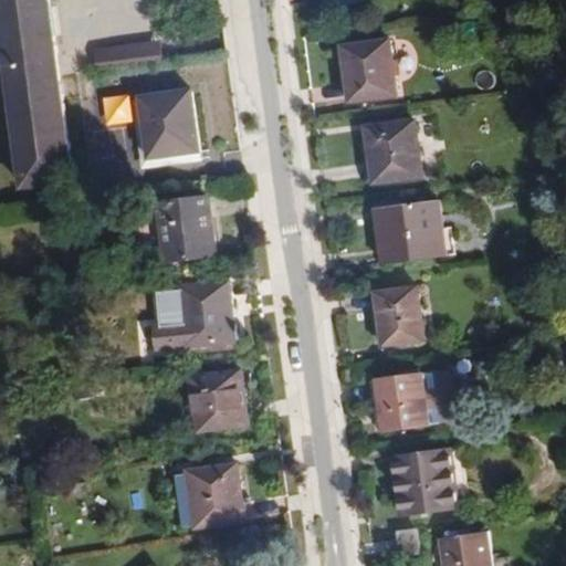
[(165,62),(163,42),(96,50),(98,71),(165,62)]
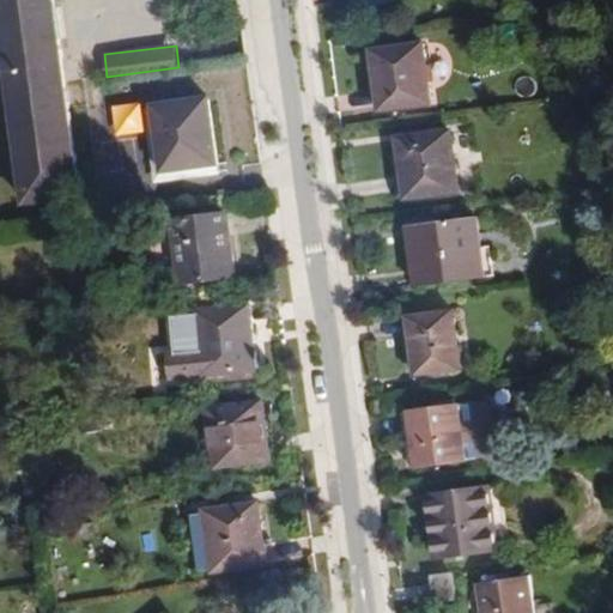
[(374,52),(381,111),(435,105),(428,46),(374,52)]
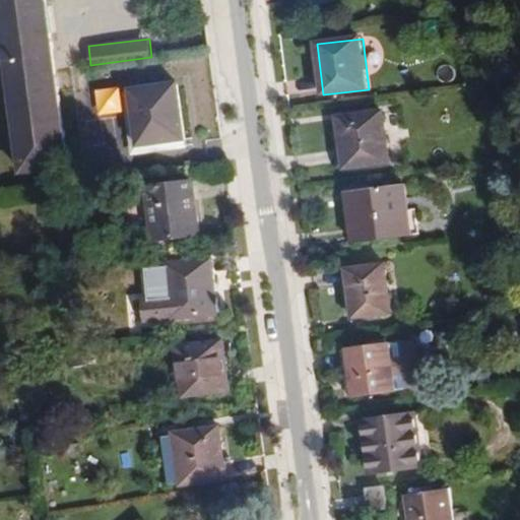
[(188,148),(181,86),(134,91),(137,128),(130,129),(132,147),(140,146),(157,144),(158,151),(188,148)]
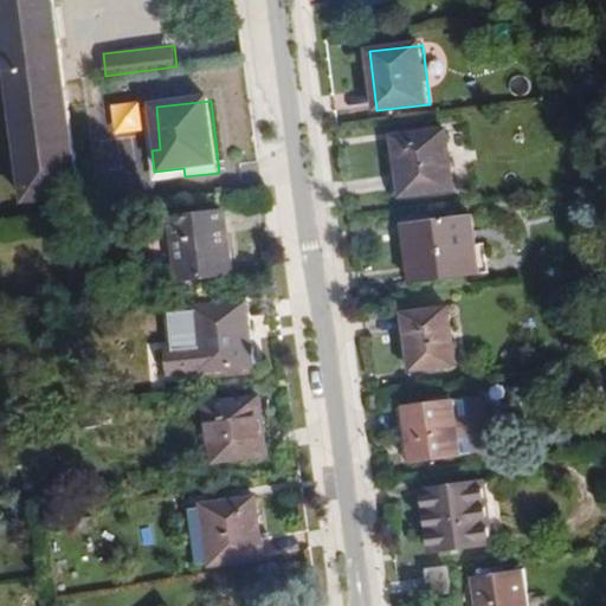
[(114,136),(143,133),(140,102),(111,105),(114,136)]
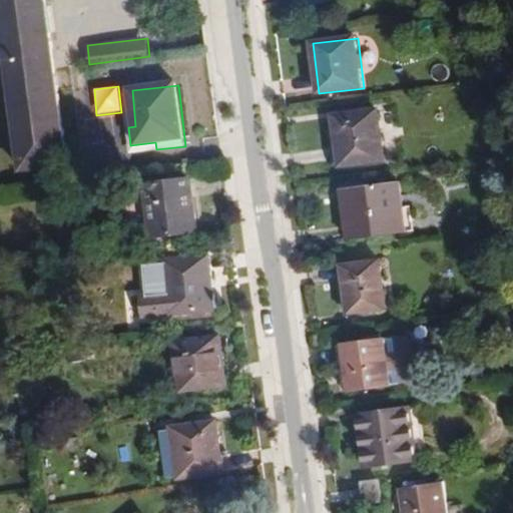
[(333,115),(339,169),(389,162),(382,109),(333,115)]
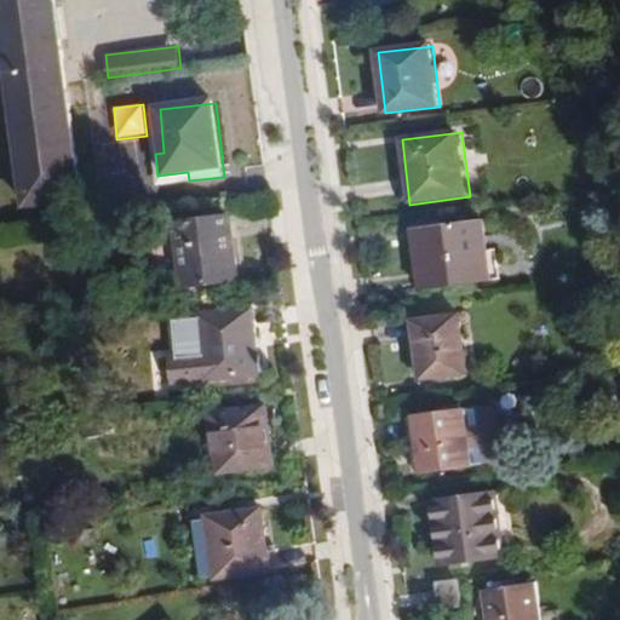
[(189,181),(188,172),(167,174),(167,184),(189,181)]
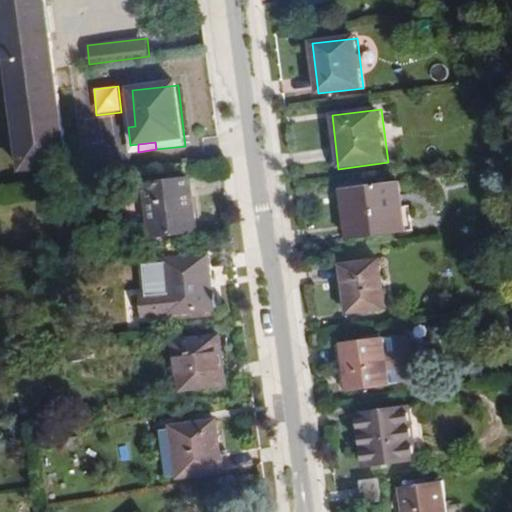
[(145,186),(151,239),(198,232),(191,179),(145,186)]
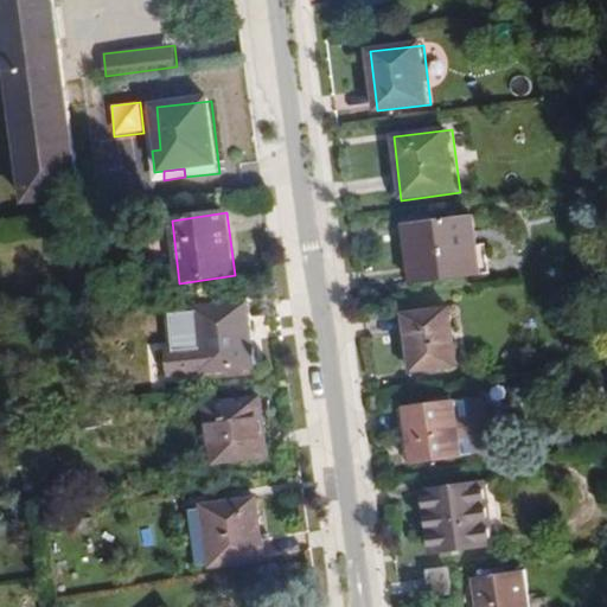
[(404,225),(411,286),(481,278),(474,217),(404,225)]
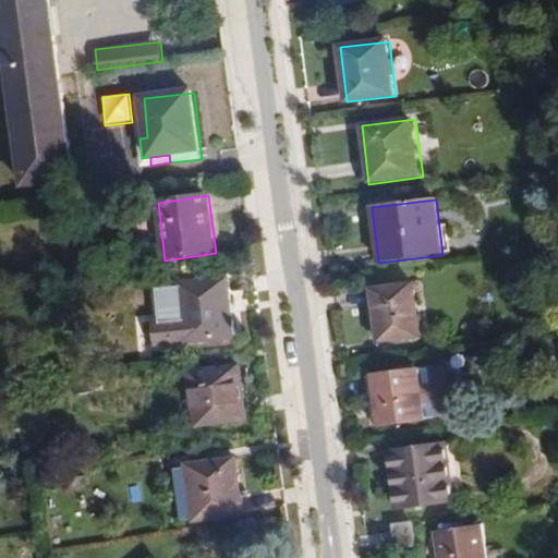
[(178,283),(183,344),(235,340),(229,279),(178,283)]
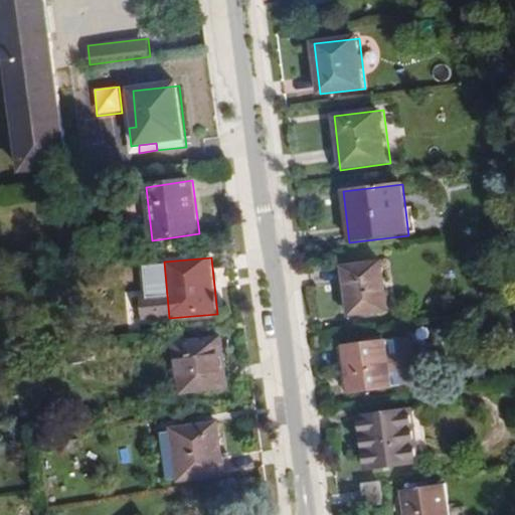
[(344,268),(350,316),(390,310),(384,262),(344,268)]
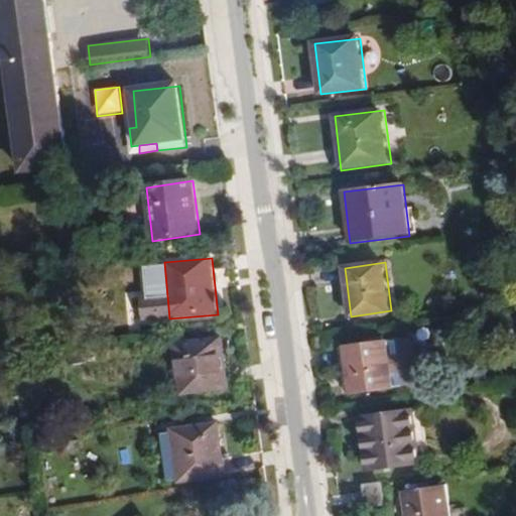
[(224,338),(175,344),(181,396),(230,390),(224,338)]
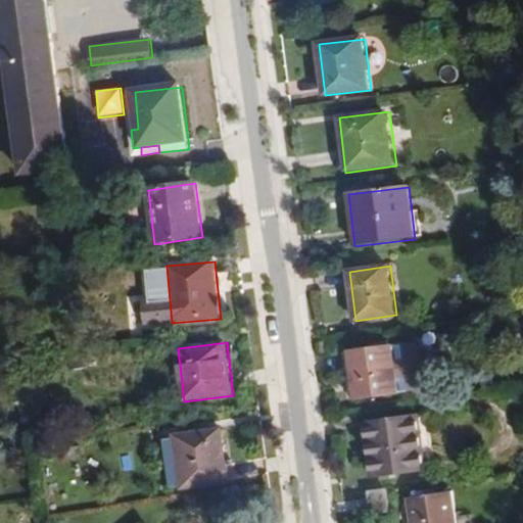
[(349,350),(355,400),(423,391),(428,385),(423,347),(417,342),(349,350)]
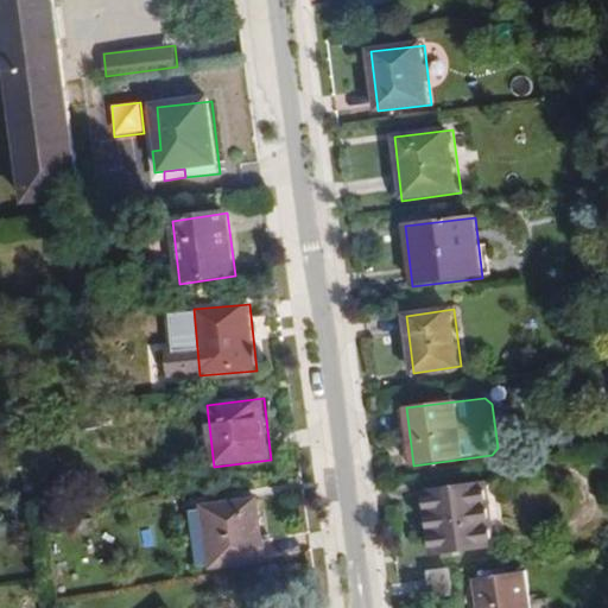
[(423,493),(431,556),(496,546),(487,485),(423,493)]
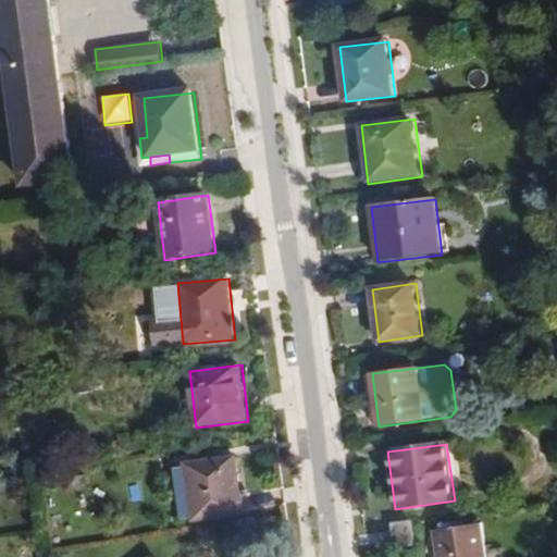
[(245,516),(236,458),(186,465),(186,468),(174,469),(180,508),(193,508),(193,519),(194,521),(245,516)]
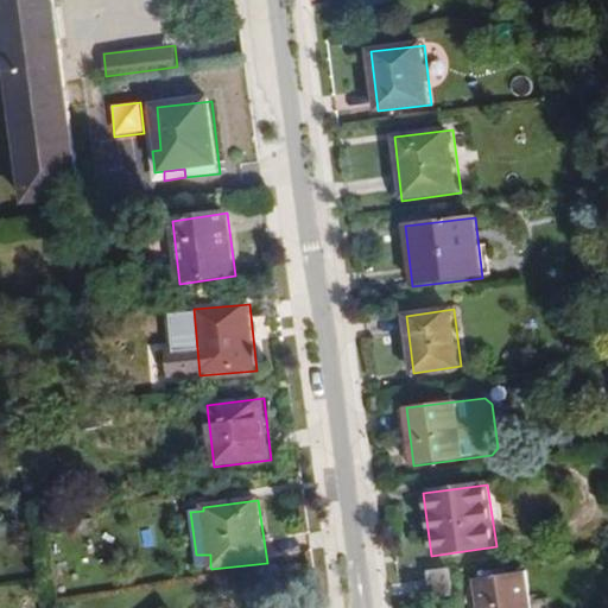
[(210,567),(210,555),(196,555),(197,568),(210,567)]
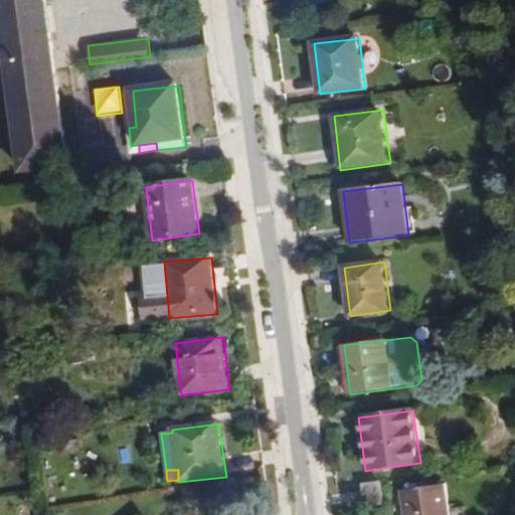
[(383,484),(364,486),(366,507),(385,505),(383,484)]
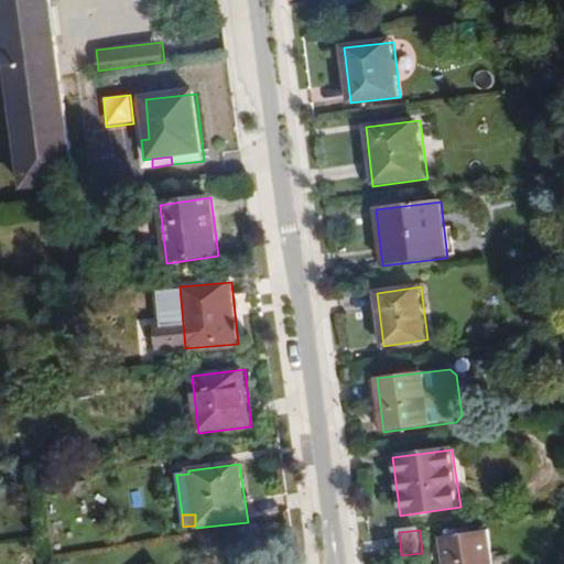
[(440,539),(443,563),(495,563),(490,531),(440,539)]
